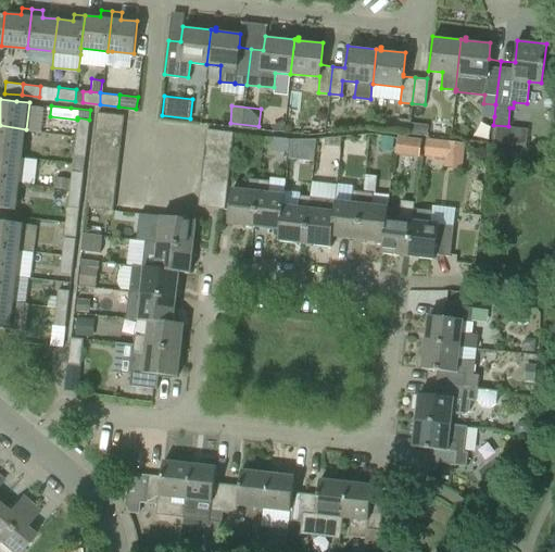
[(97,111),(95,128),(122,132),(124,114),(97,111)]
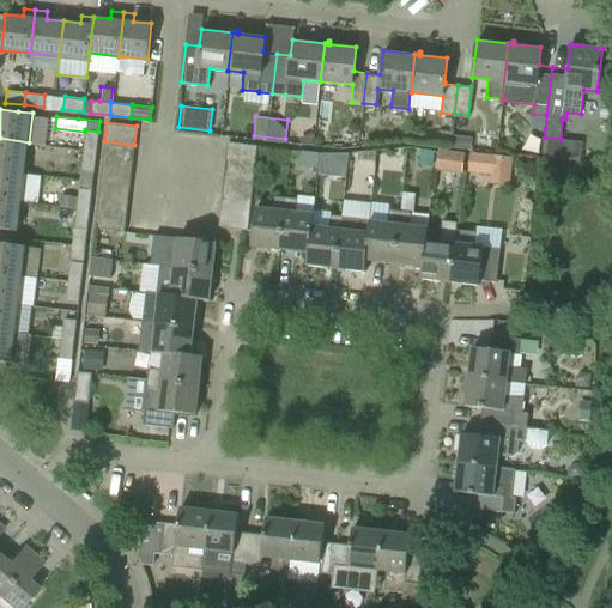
[(83,149),(96,150),(98,132),(85,129),(85,132),(83,149)]
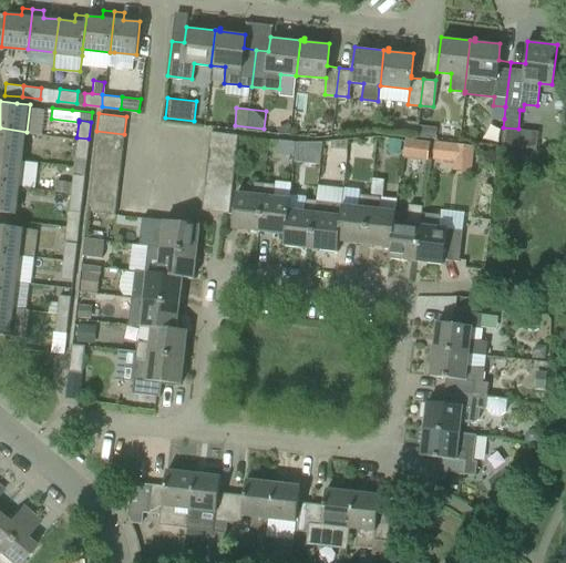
[(418,129),(418,124),(419,121),(407,120),(405,128),(418,129)]
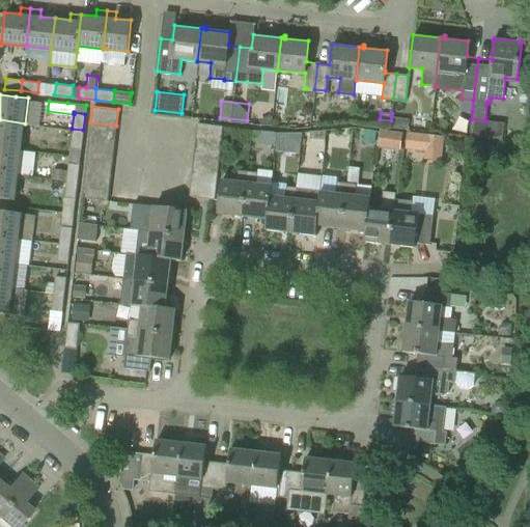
[(271,125),(272,116),(271,116),(260,120),(259,123),(271,125)]
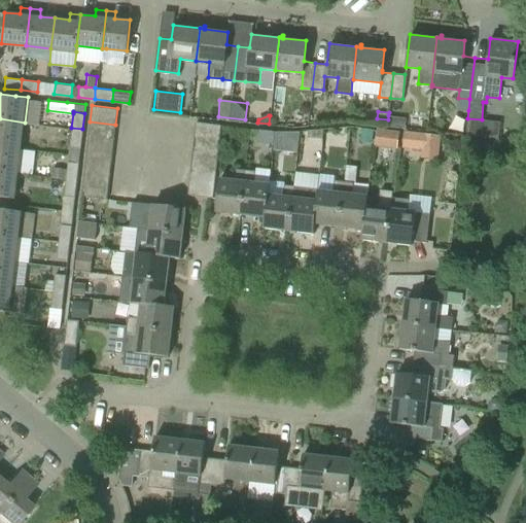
[(388,119),(387,125),(387,126),(405,128),(406,116),(388,115),(388,119)]
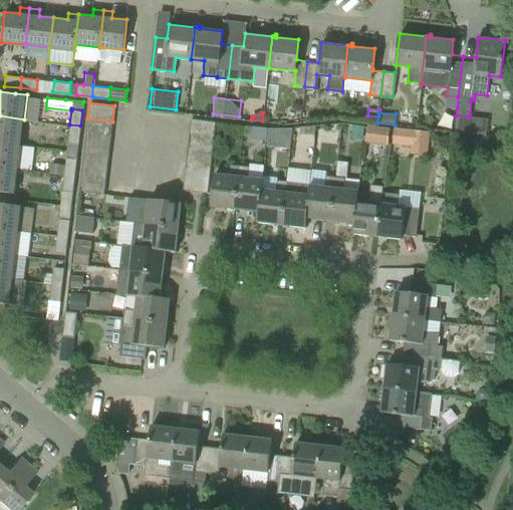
[(0,141),(21,144),(24,119),(0,115),(0,141)]
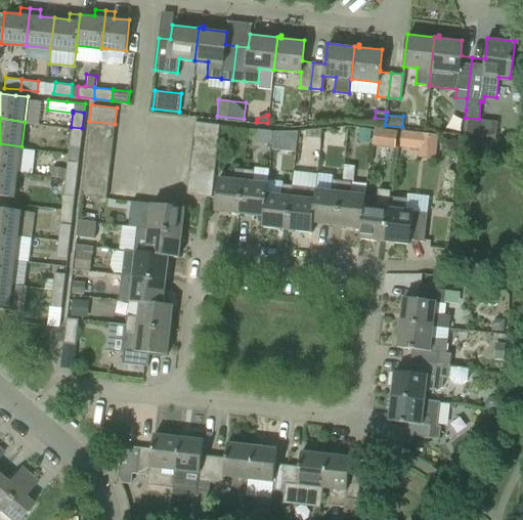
[(194,120),(192,133),(218,135),(219,123),(194,120)]
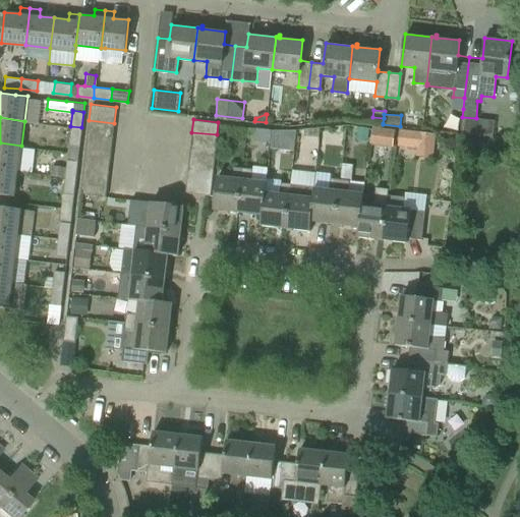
[(114,123),(89,120),(88,132),(113,135),(114,123)]
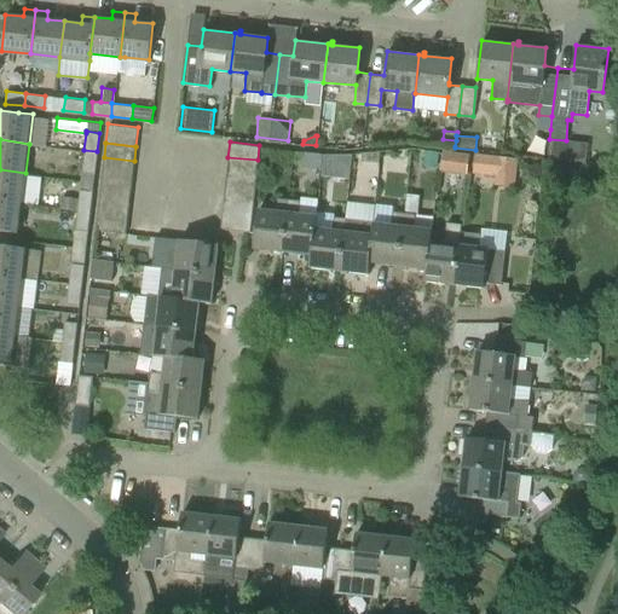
[(84,150),(81,172),(94,173),(97,151),(84,150)]
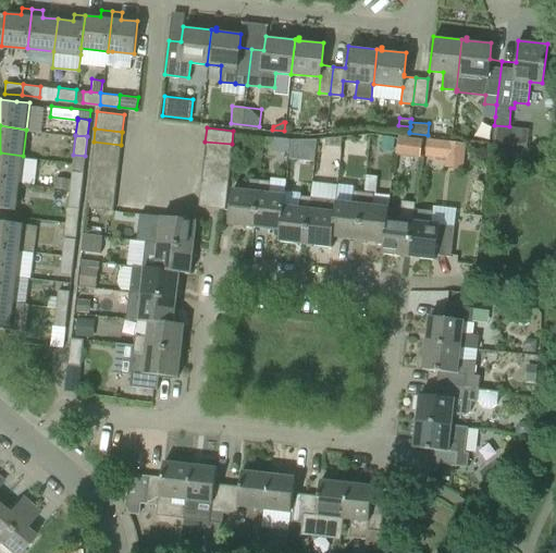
[(392,150),(393,136),(382,135),(381,149),(392,150)]
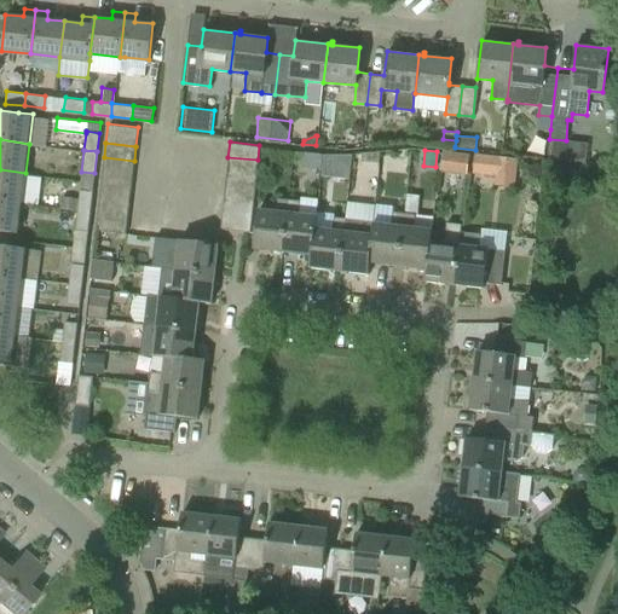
[(304,151),(304,152),(302,166),(321,168),(323,154),(304,151)]
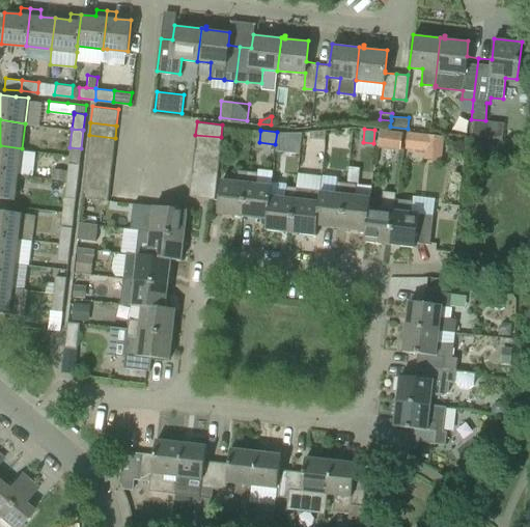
[(403,132),(380,130),(379,146),(401,148),(403,132)]
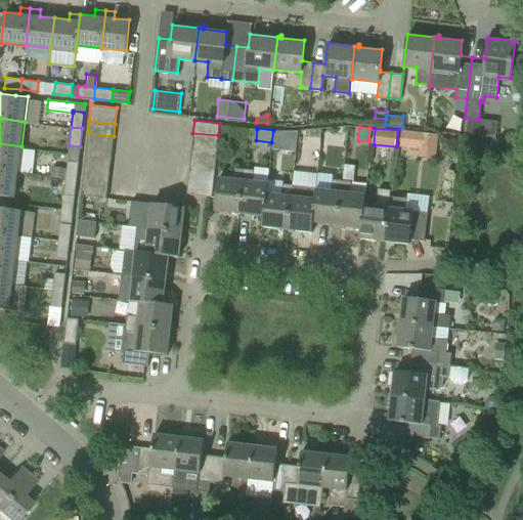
[(399,145),(421,147),(423,131),(401,129),(399,145)]
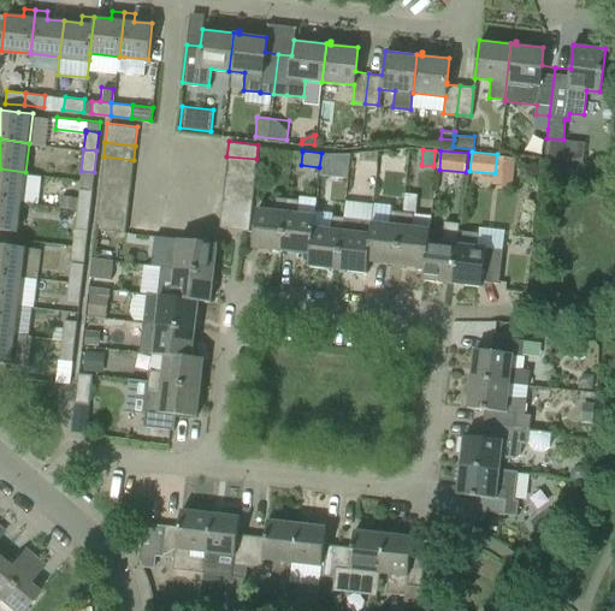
[(331,173),(333,153),(321,153),(319,173),(331,175),(331,173)]
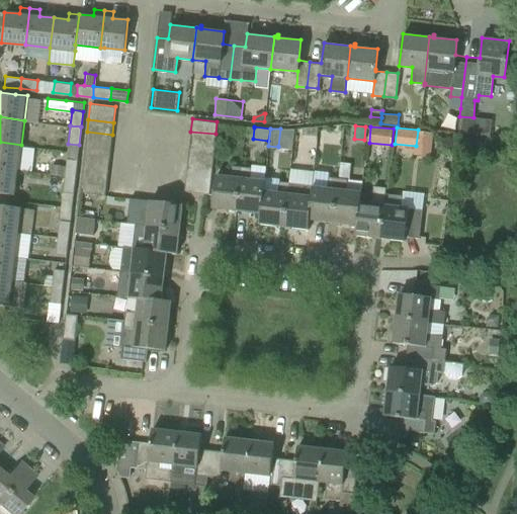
[(418,130),(416,146),(415,154),(431,156),(434,132),(418,130)]
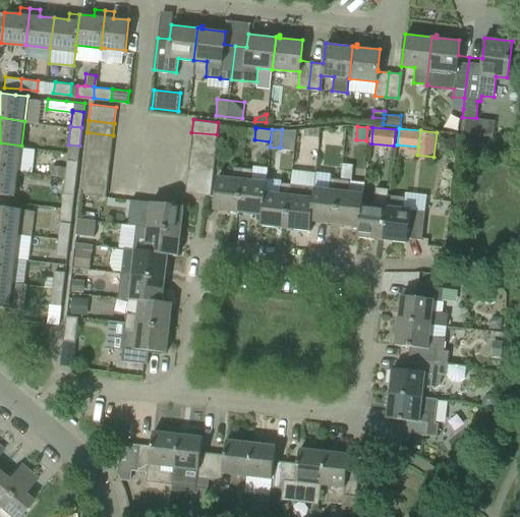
[(113,135),(88,132),(85,146),(111,148),(113,135)]
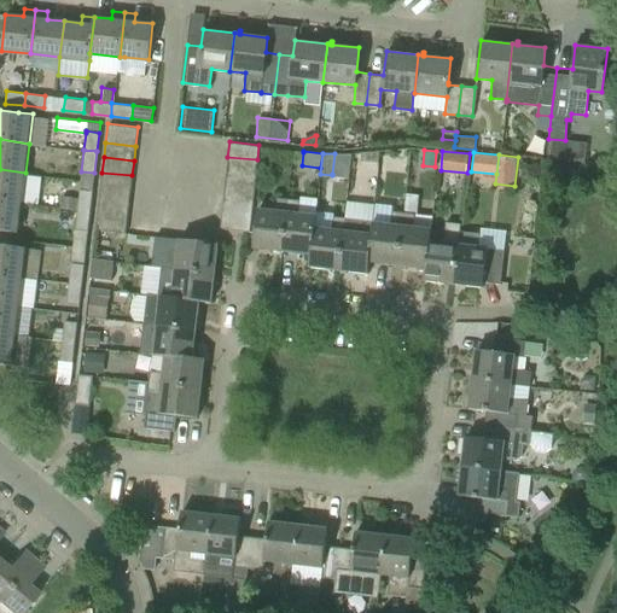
[(226,170),(256,174),(257,159),(227,157),(226,170)]
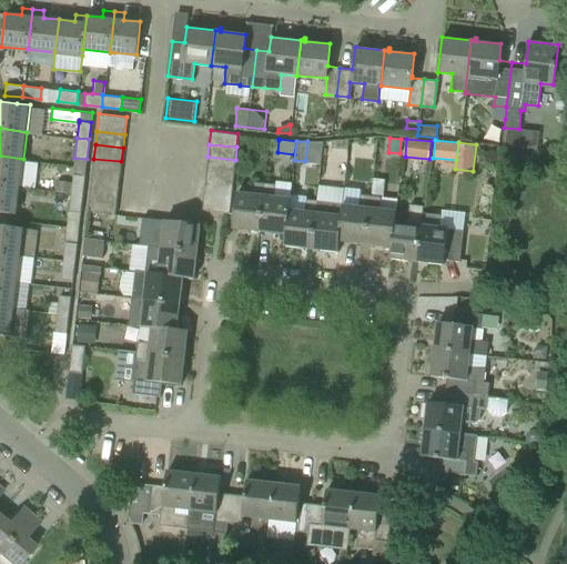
[(0,182),(20,185),(23,159),(0,155),(0,182)]
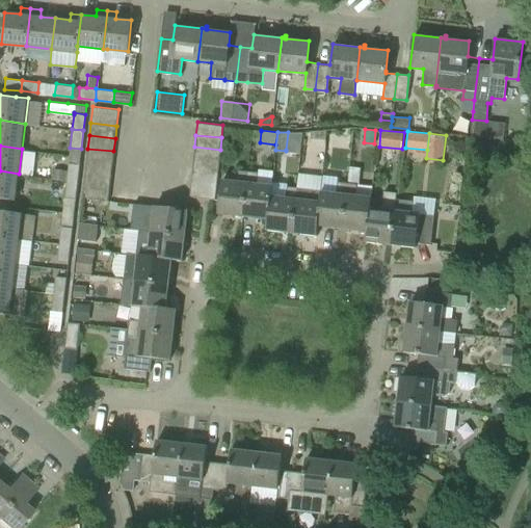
[(193,159),(218,162),(220,150),(194,147),(193,159)]
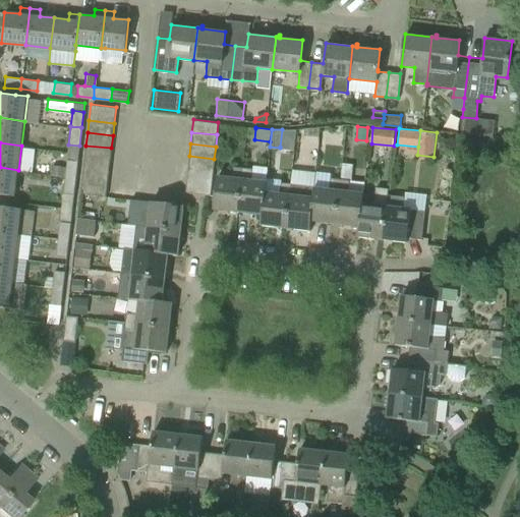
[(85,146),(84,157),(110,160),(111,148),(85,146)]
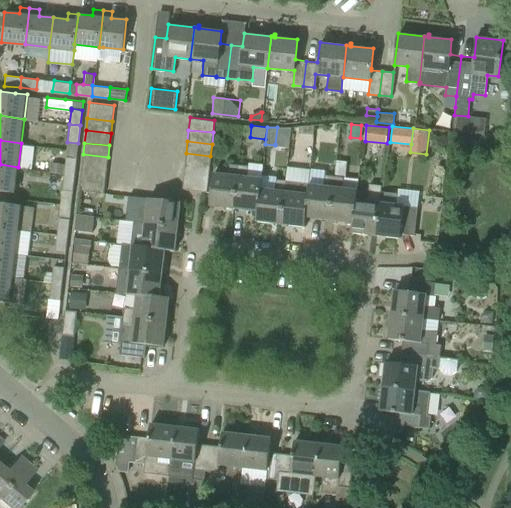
[(186,153),(184,165),(209,168),(210,156),(186,153)]
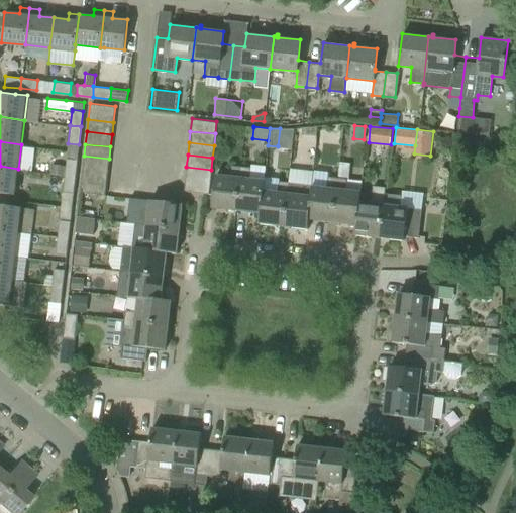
[(109,159),(84,156),(82,168),(107,170),(109,159)]
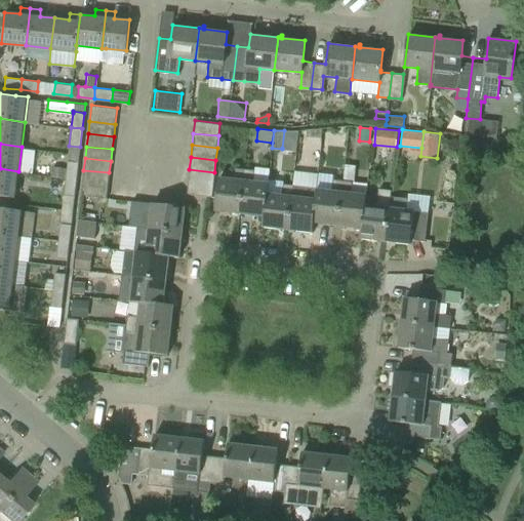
[(66,177),(76,178),(78,162),(74,161),(68,160),(66,177)]
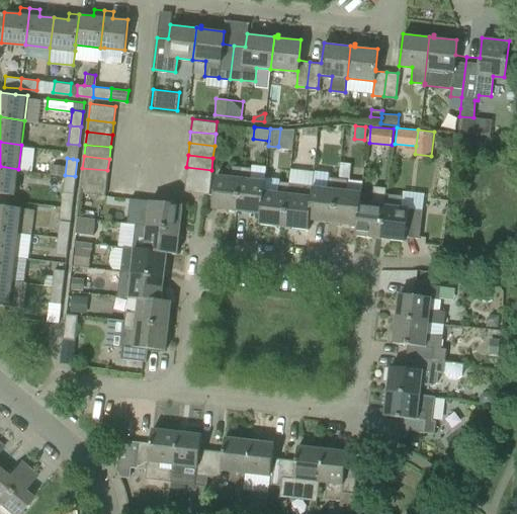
[(64,166),(51,164),(49,173),(63,175),(64,166)]
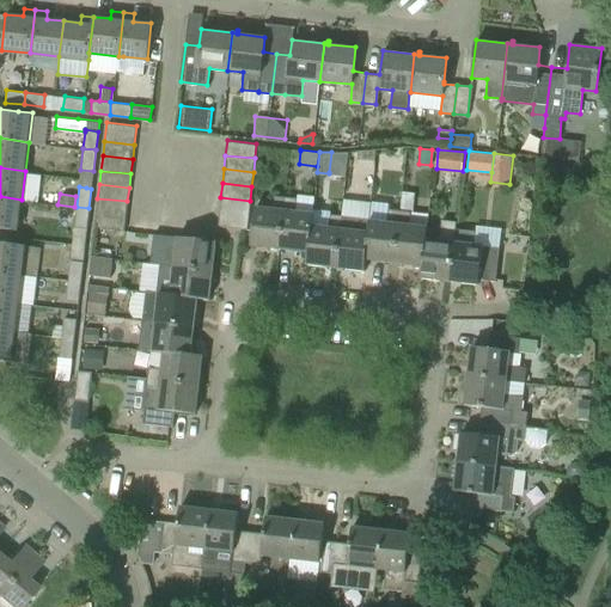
[(0,226),(18,228),(22,200),(0,196),(0,226)]
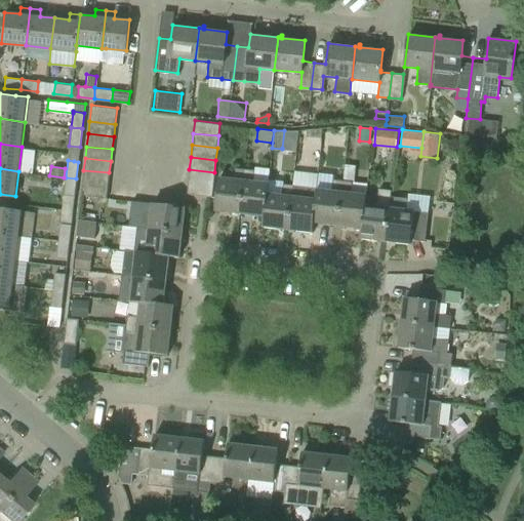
[(217,176),(214,209),(239,212),(244,169),(234,168),(233,178),(217,176)]
